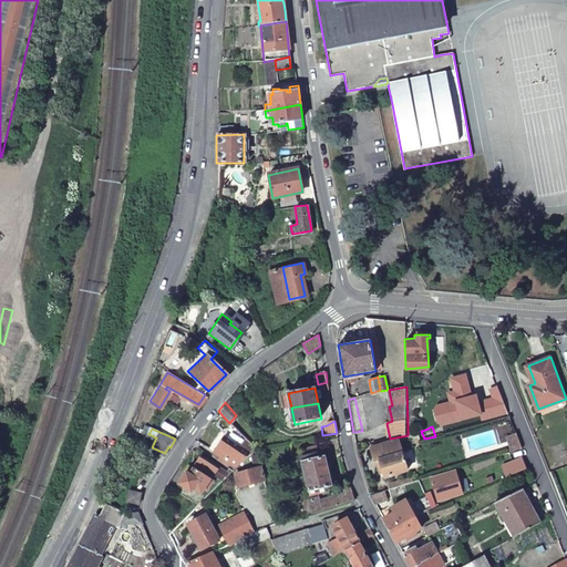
[(511,452),(522,449),(516,432),(515,433),(505,436),(507,442),(509,450),(511,452)]
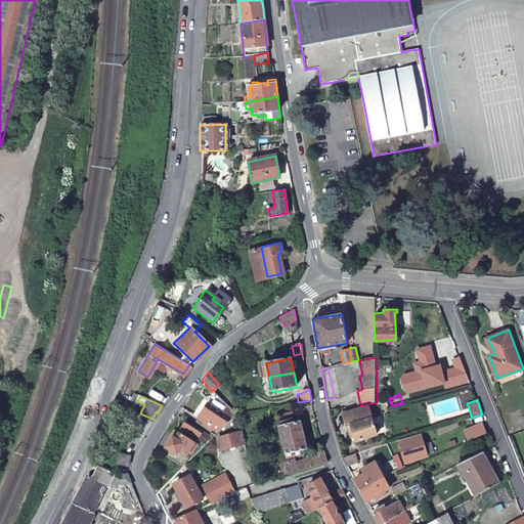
[(311,400),(298,402),(287,404),(288,409),(303,406),(304,411),(313,410),(311,400)]
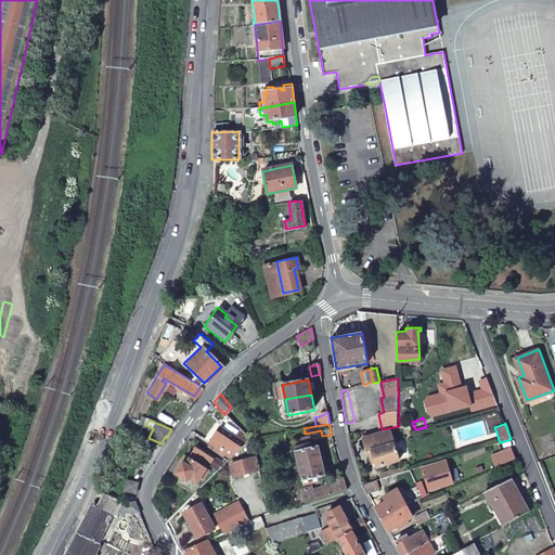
[(216,447),(213,451),(224,457),(228,460),(248,439),(241,430),(235,439),(219,428),(210,443),(216,447)]
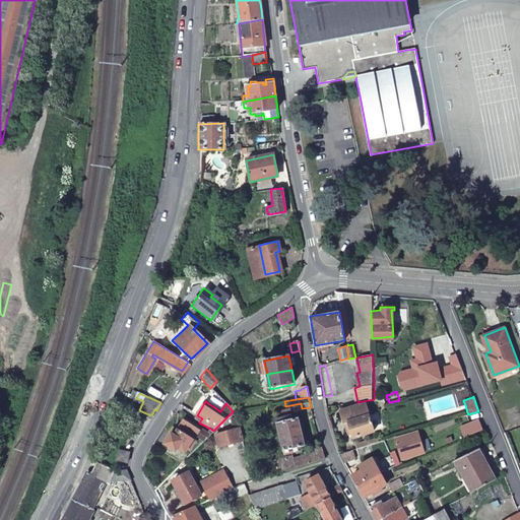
[(339,410),(344,424),(348,421),(353,437),(374,431),(373,426),(366,402),(339,410)]
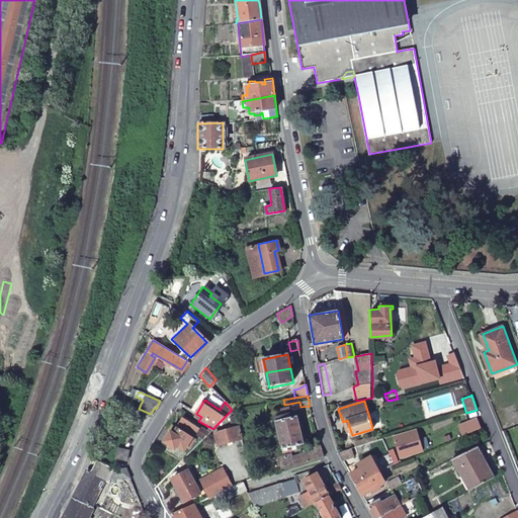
[(278,435),(300,430),(296,416),(291,417),(289,408),(279,409),(281,419),(274,420),(278,435)]
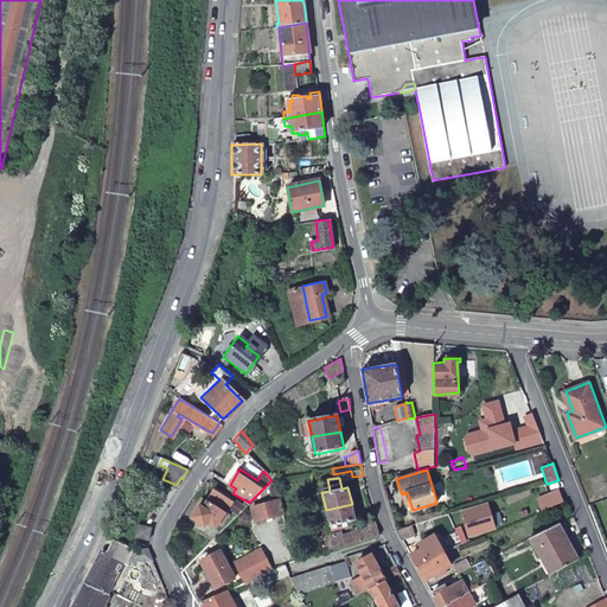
[(249,503),(246,500),(242,505),(215,489),(204,505),(200,504),(192,517),(205,525),(208,523),(216,529),(219,523),(223,524),(229,515),(227,513),(230,509),(238,515),(246,506),(249,503)]
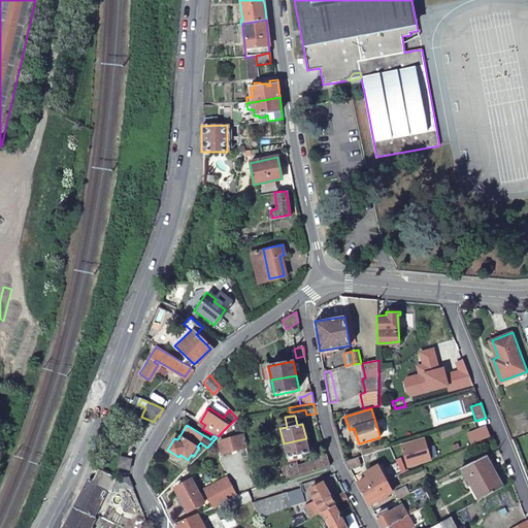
[(472,443),(490,436),(486,426),(467,433),(472,443)]
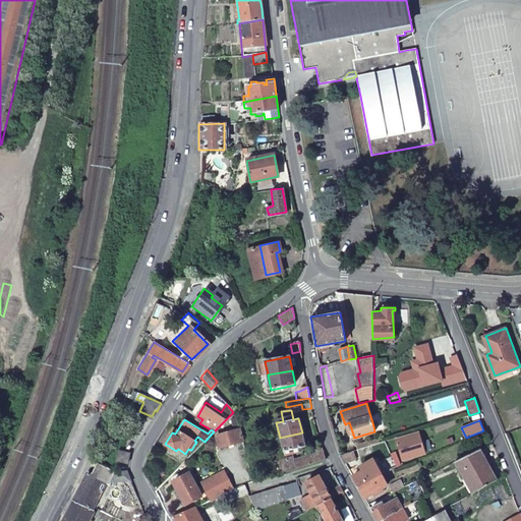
[(242,441),(238,423),(226,427),(228,431),(216,435),(220,447),(242,441)]
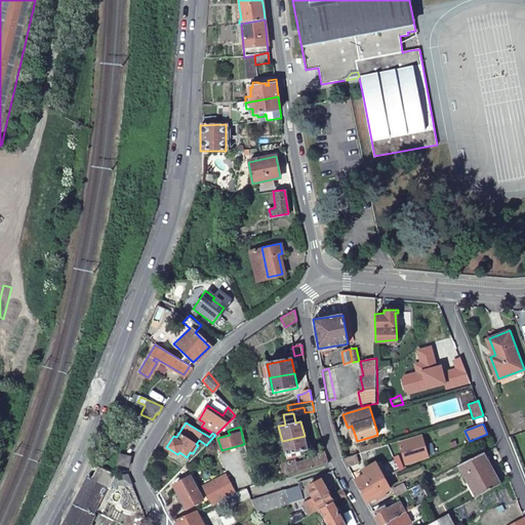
[(308,449),(305,436),(282,441),(286,458),(298,455),(297,451),(308,449)]
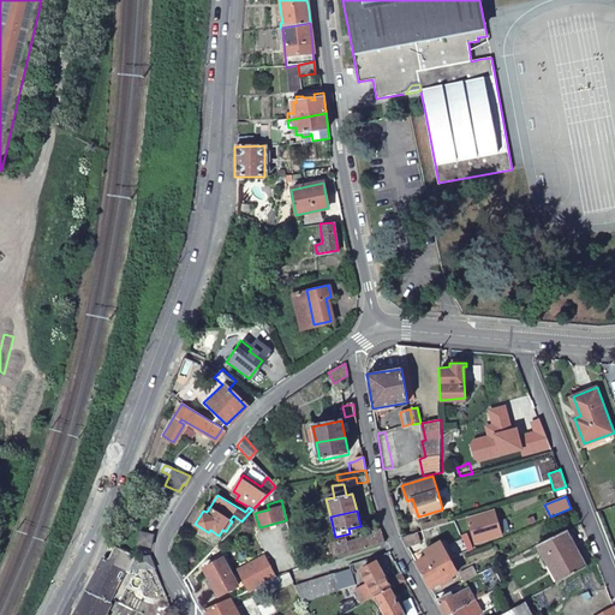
[(495,511),(469,519),(477,543),(502,536),(495,511)]
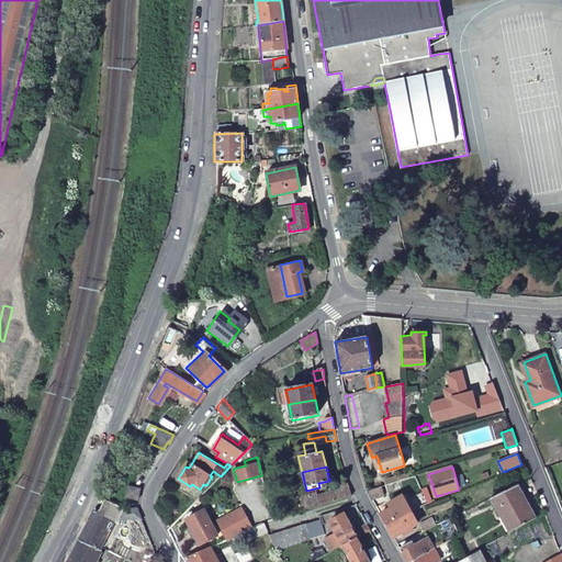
[(351,495),(347,482),(329,489),(329,491),(317,495),(316,492),(301,496),(305,509),(351,495)]
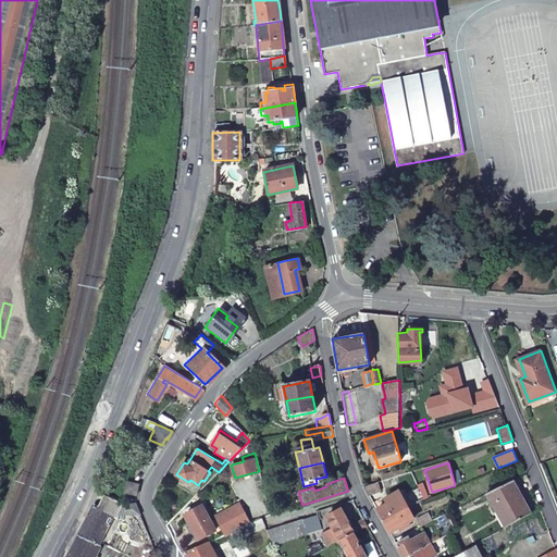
[(532,512),(516,480),(485,494),(494,510),(496,510),(504,528),(532,512)]
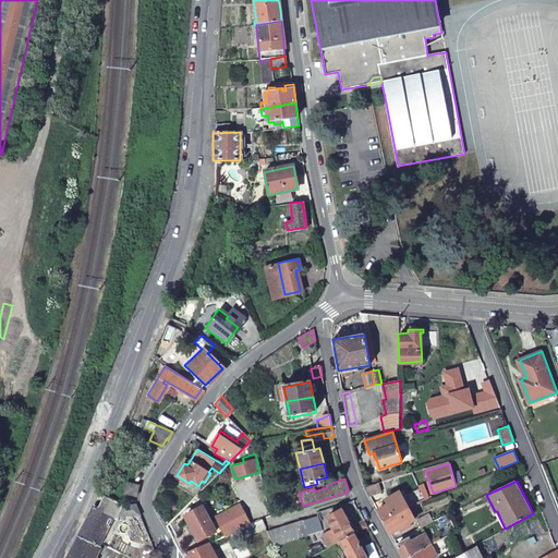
[(125,494),(135,496),(137,485),(129,483),(125,494)]
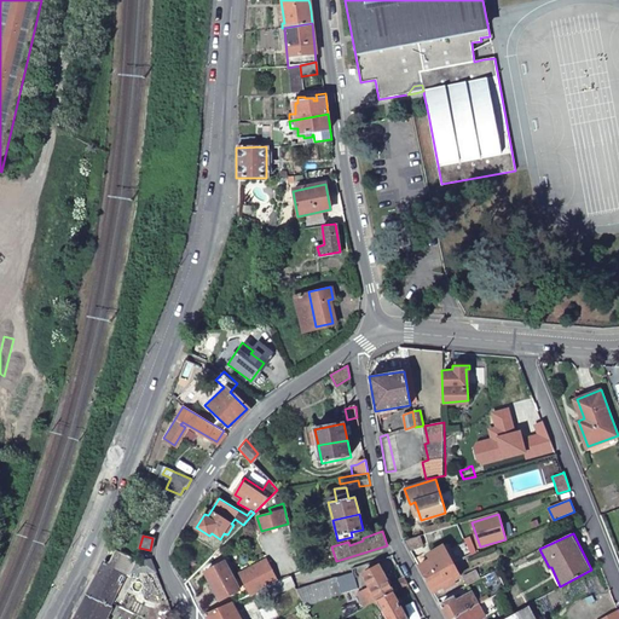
[(405,539),(410,550),(424,547),(421,536),(405,539)]
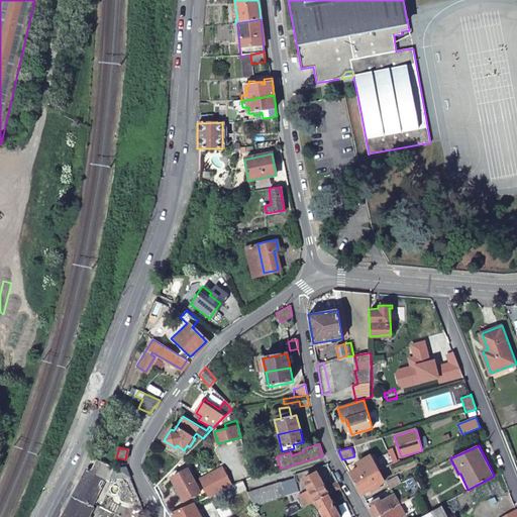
[(350,473),(355,483),(380,471),(371,455),(360,461),(355,464),(358,468),(350,473)]
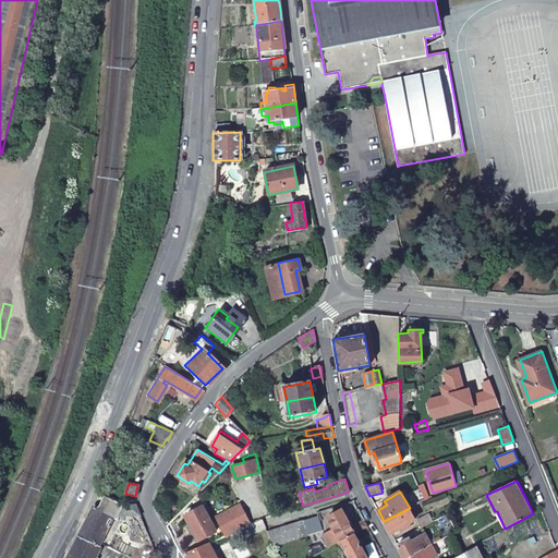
[(80,535),(98,544),(99,541),(112,517),(118,520),(138,512),(134,501),(121,505),(100,494),(80,535)]
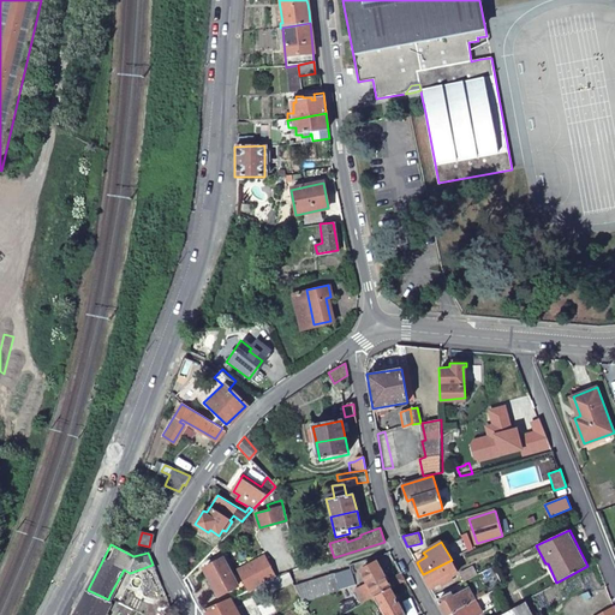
[(219,544),(213,550),(218,555),(224,549),(219,544)]
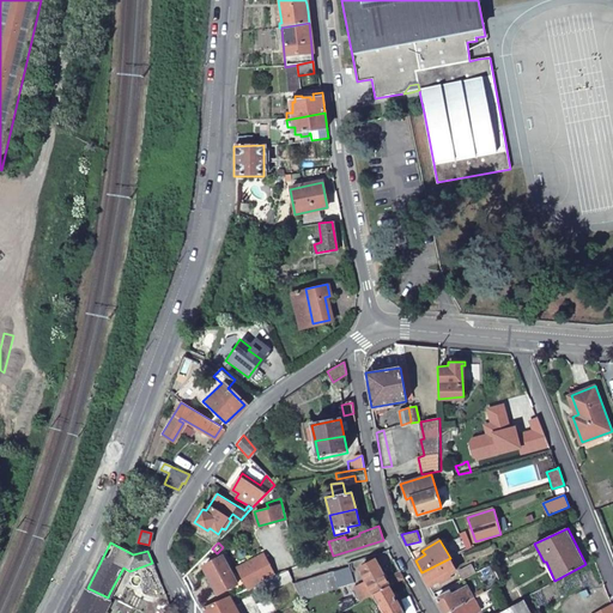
[(238,566),(249,587),(269,578),(277,576),(263,553),(238,566)]
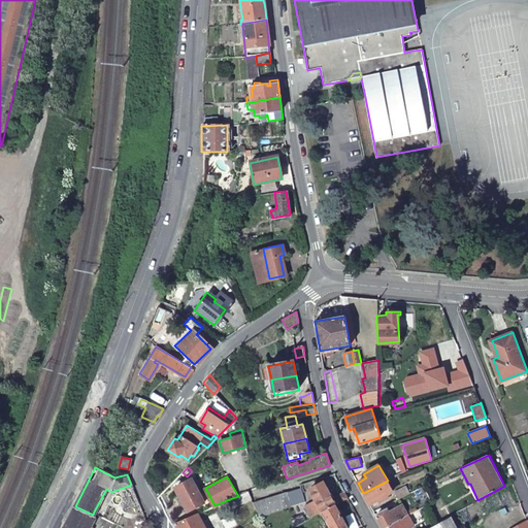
[(175,488),(189,512),(204,502),(191,480),(175,488)]
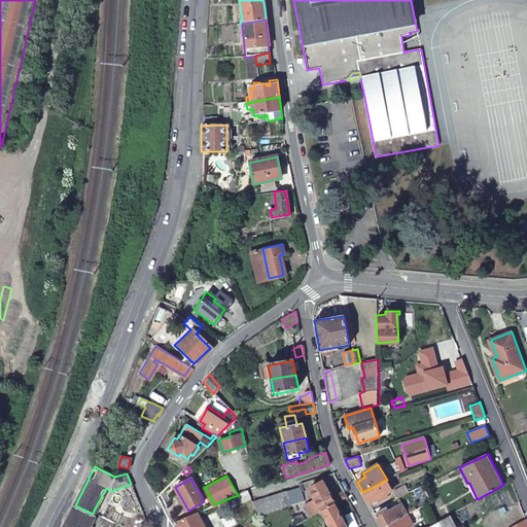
[(362,492),(369,503),(379,498),(380,500),(387,496),(386,494),(392,491),(387,480),(362,492)]
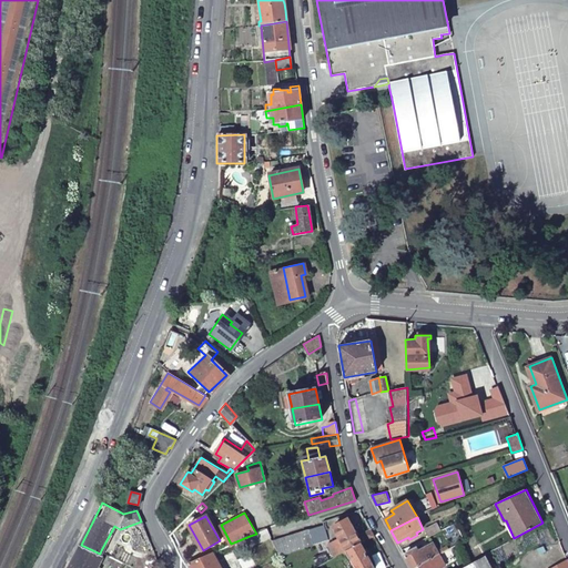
[(345,550),(361,543),(348,519),(332,527),(337,539),(327,544),(334,557),(345,550)]
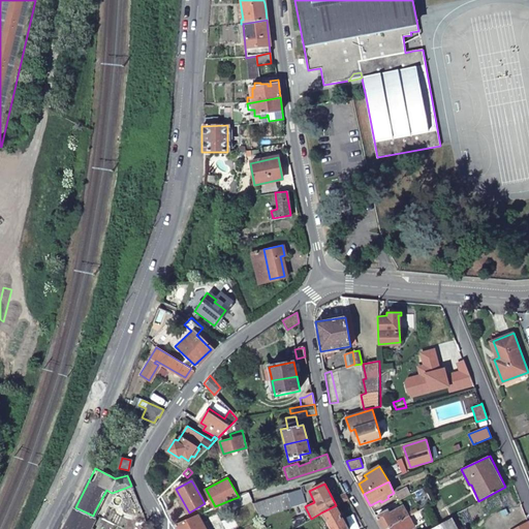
[(395,491),(399,498),(410,493),(407,486),(403,488),(395,491)]
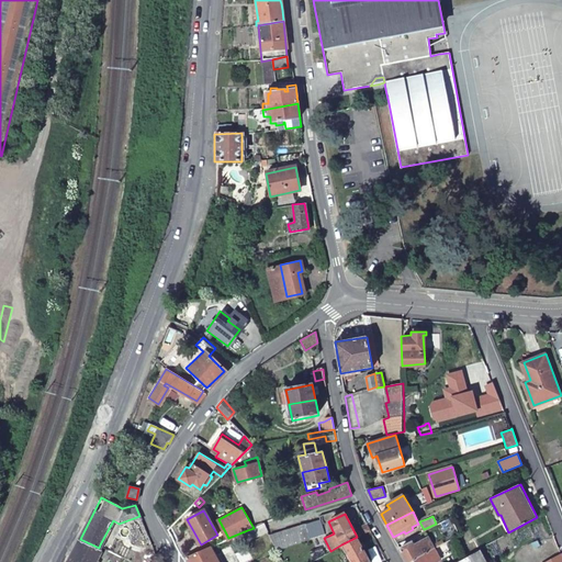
[(321,519),(306,524),(311,539),(313,539),(325,534),(321,519)]
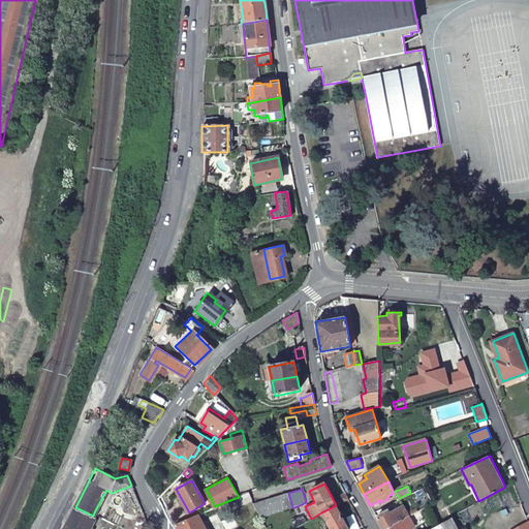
[(239,497),(232,499),(237,508),(252,501),(249,493),(239,497)]
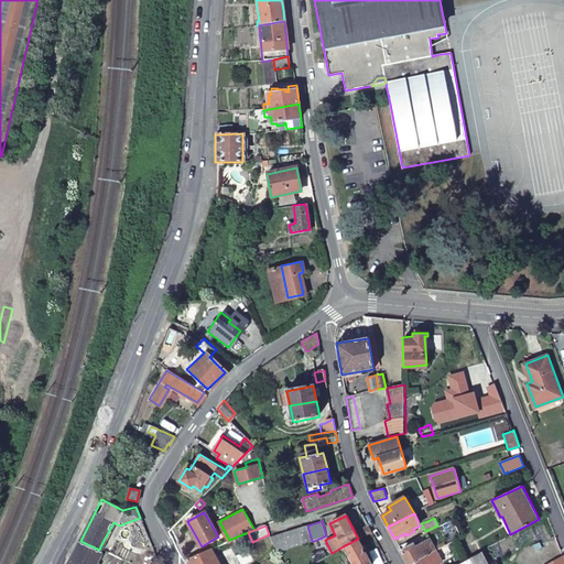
[(307,525),(270,538),(278,553),(312,541),(307,525)]
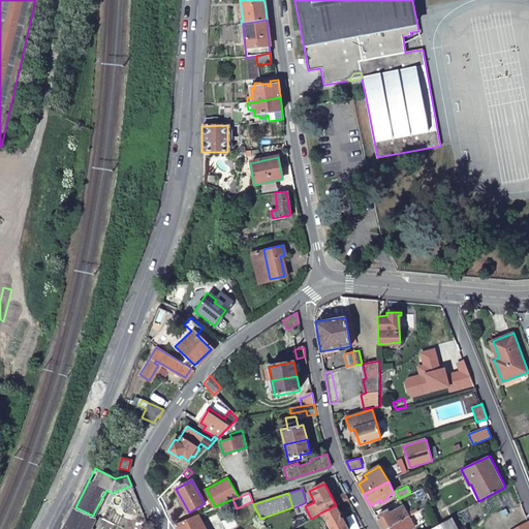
[(348,528),(336,505),(321,512),(330,528),(348,528)]
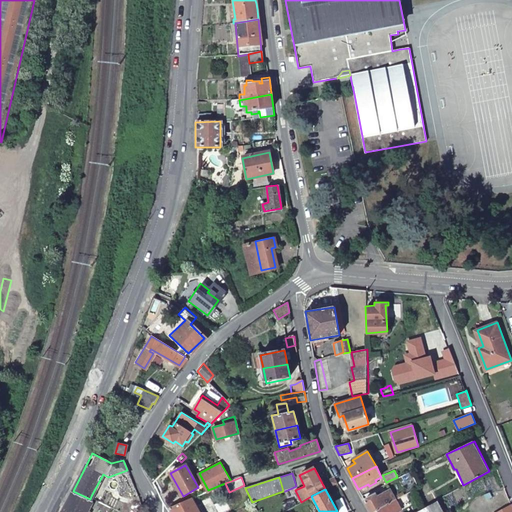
[(369,511),(373,511),(396,500),(391,489),(377,497),(375,494),(366,499),(368,503),(366,505),(369,511)]
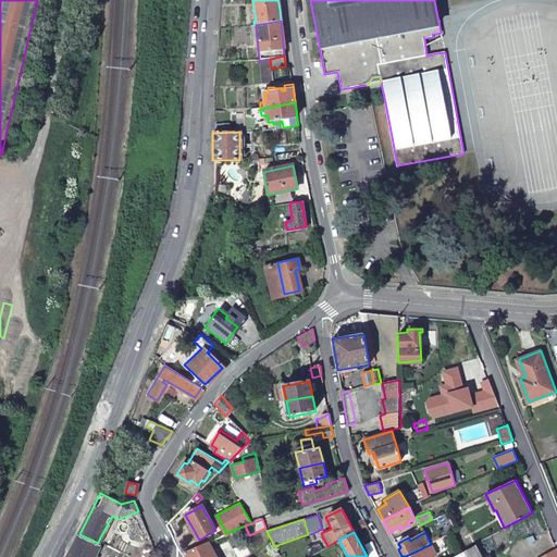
[(66,556),(95,556),(101,545),(98,543),(79,534),(66,556)]
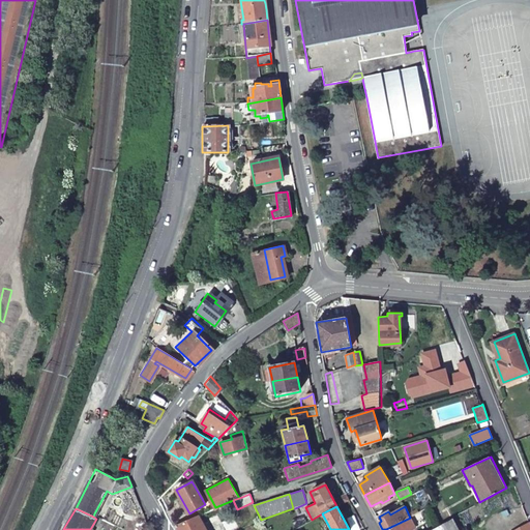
[(175,529),(206,529),(198,516),(174,527),(175,529)]
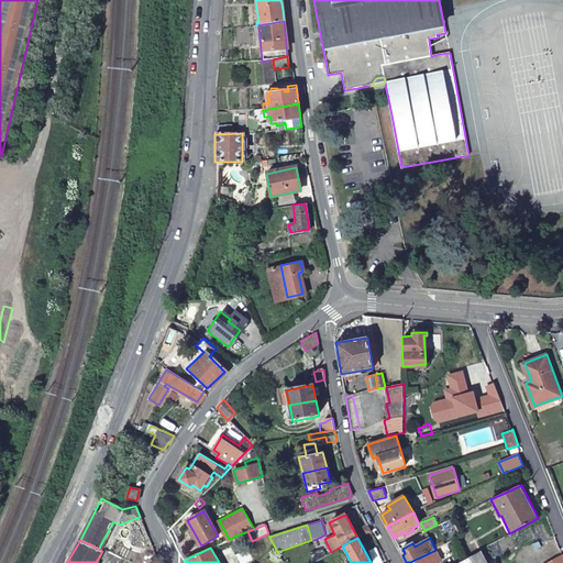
[(410,562),(439,562),(442,562),(435,550),(410,562)]
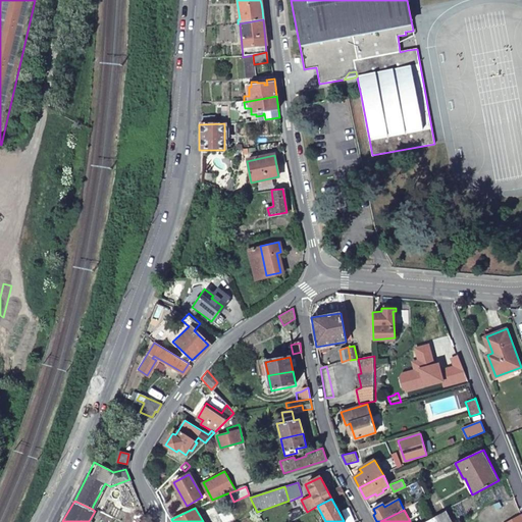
[(422,521),(452,521),(446,510),(429,519),(422,521)]
